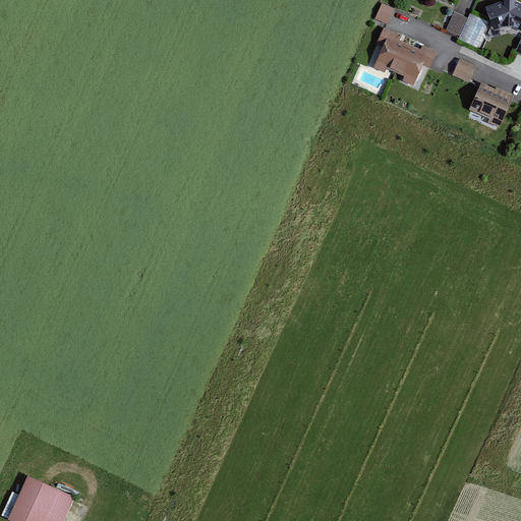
[(520,31),(520,3),(513,0),(505,0),(486,7),(490,18),(495,31),(509,25),(520,31)]
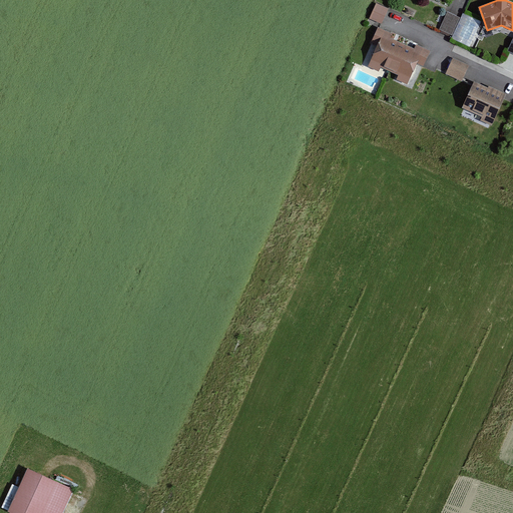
[(385,16),(389,8),(377,3),(369,19),(381,24),(385,16)]
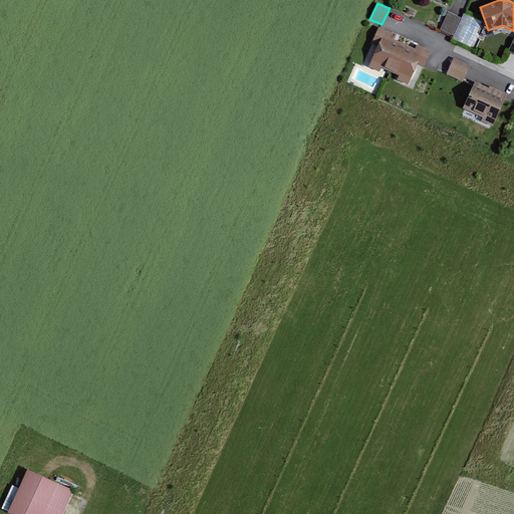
[(453,35),(461,18),(454,15),(448,12),(440,29),(453,35)]
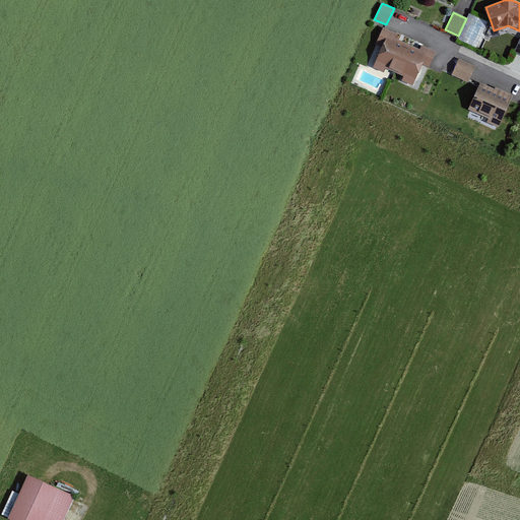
[(386,67),(394,71),(407,44),(396,39),(398,35),(383,27),(382,28),(376,43),(377,44),(383,47),(373,67),(384,72),(386,67)]
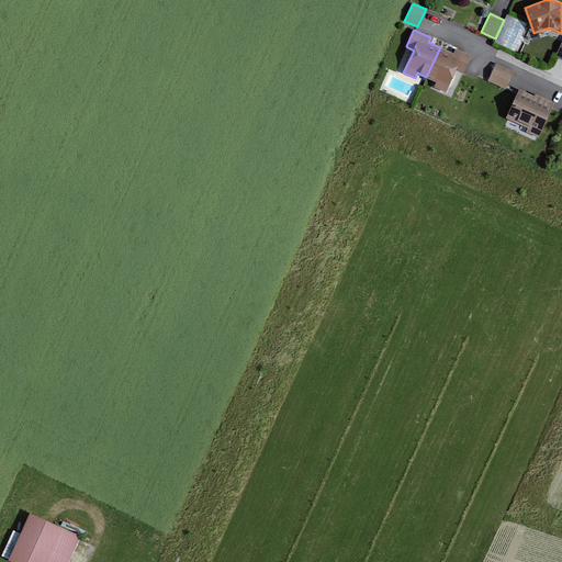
[(440,47),(426,77),(436,81),(434,87),(445,92),(456,70),(463,74),(471,56),(456,48),(453,54),(440,47)]
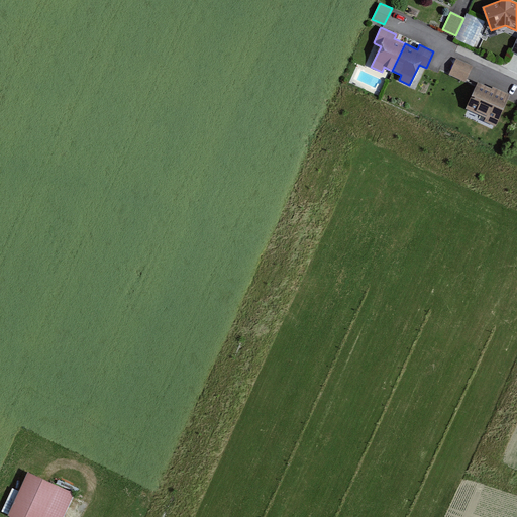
[(449,75),(466,83),(473,66),(464,63),(456,59),(449,75)]
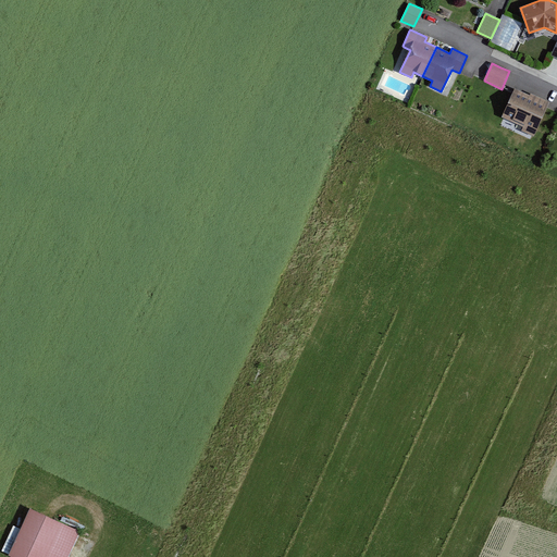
[(521,132),(534,137),(551,102),(531,94),(530,96),(515,89),(503,118),(523,127),(521,132)]
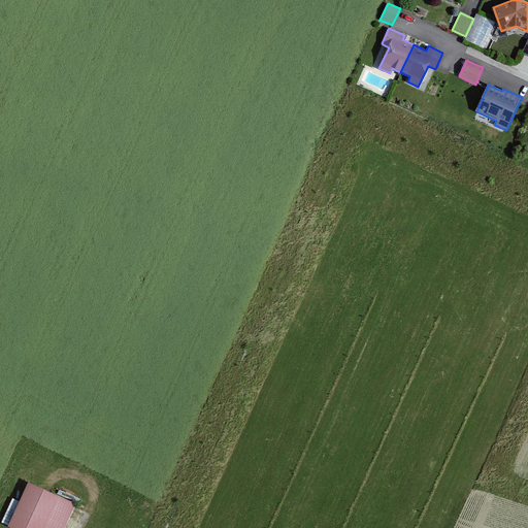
[(44,491),(29,485),(10,527),(13,527),(63,527),(74,504),(44,491)]
